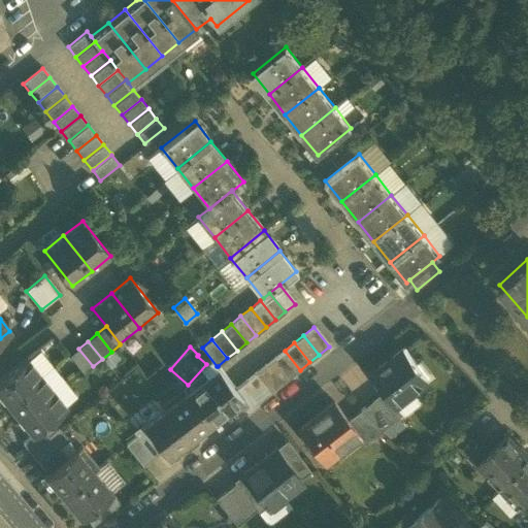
[(93,366),(78,349),(69,356),(84,373),(93,366)]
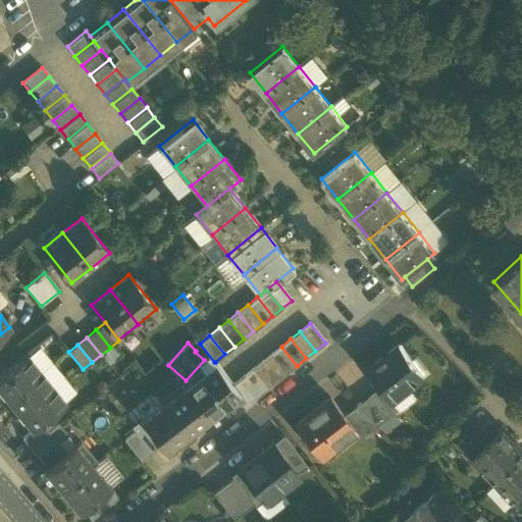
[(424,377),(400,345),(367,370),(380,386),(393,403),(393,402),(399,409),(400,411),(417,397),(410,388),(424,377)]
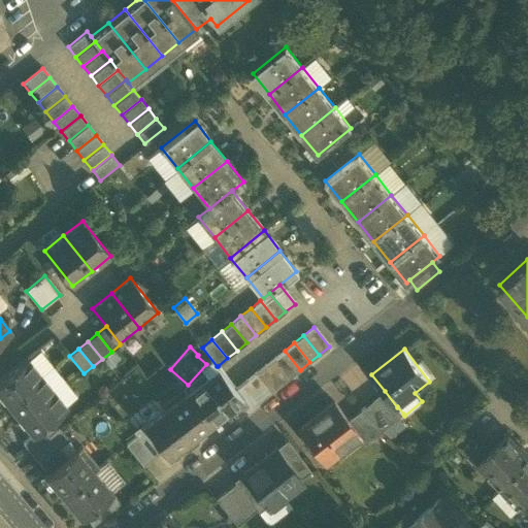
[(300,370),(285,351),(274,358),(290,377),(300,370)]
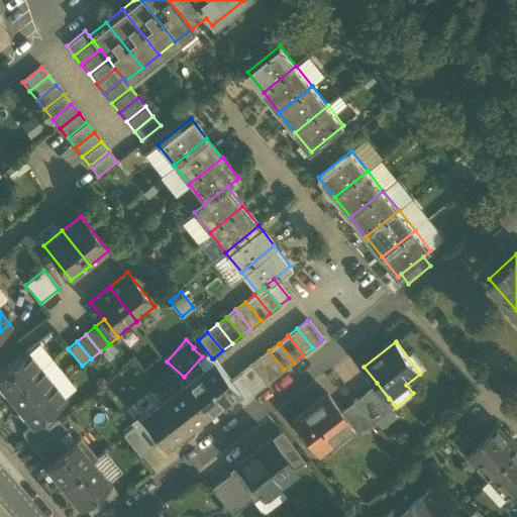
[(284,370),(269,350),(260,357),(275,377),(284,370)]
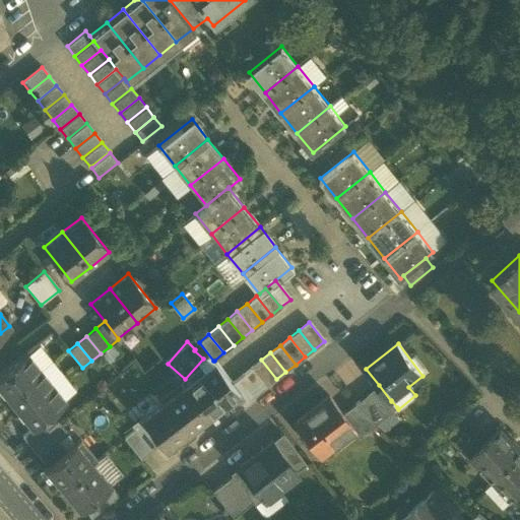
[(27,353),(0,375),(0,387),(7,396),(41,370),(27,353)]
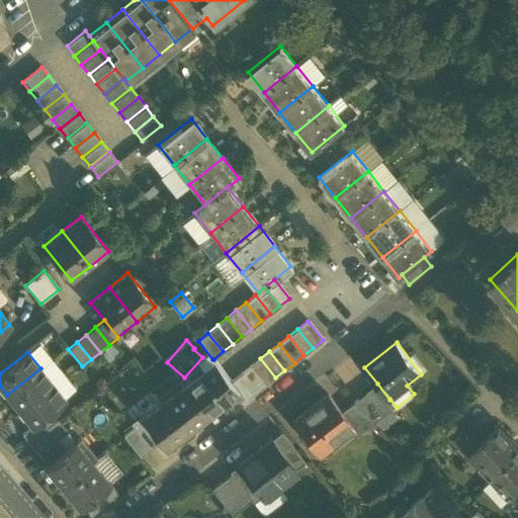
[(275,377),(260,358),(250,366),(265,385),(275,377)]
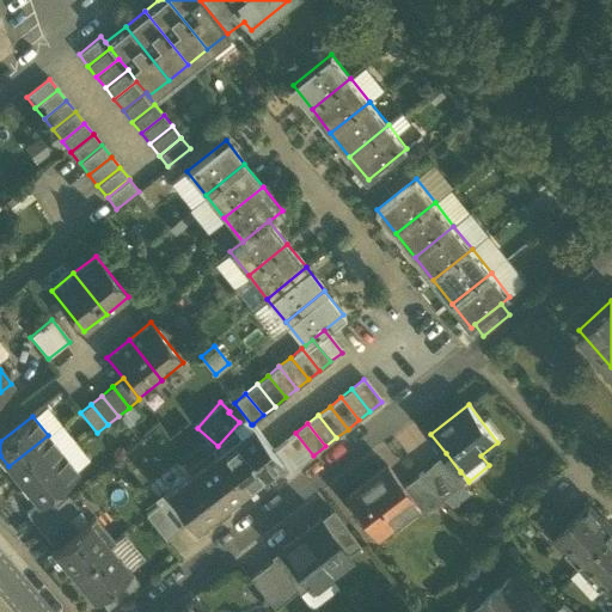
[(273,451),(252,424),(251,424),(240,434),(269,472),(282,463),(273,451)]
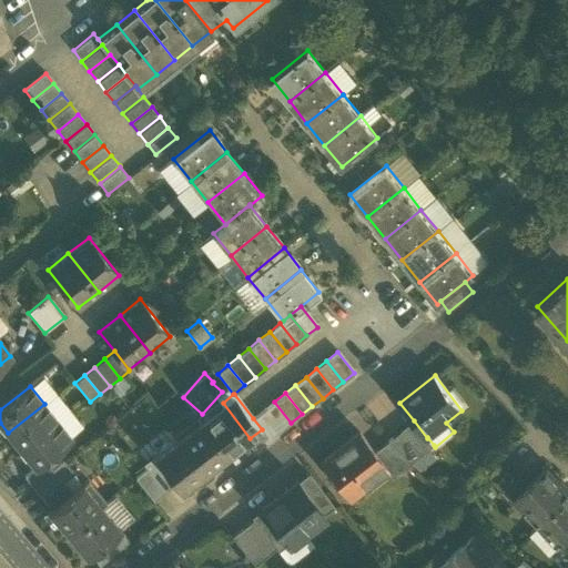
[(291,423),(274,402),(264,409),(281,430),(291,423)]
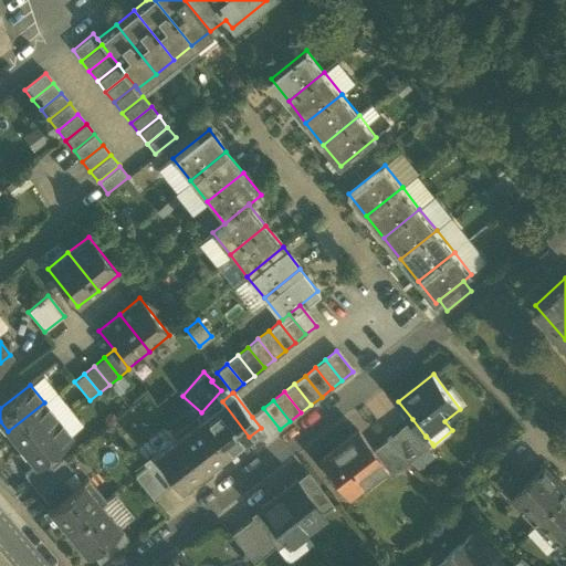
[(249,437),(222,401),(199,419),(227,454),(249,437)]
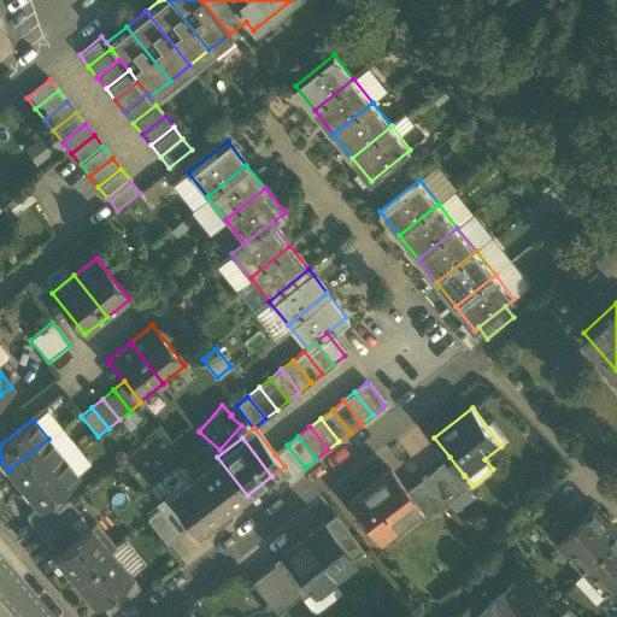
[(48,439),(9,470),(23,488),(63,457),(48,439)]
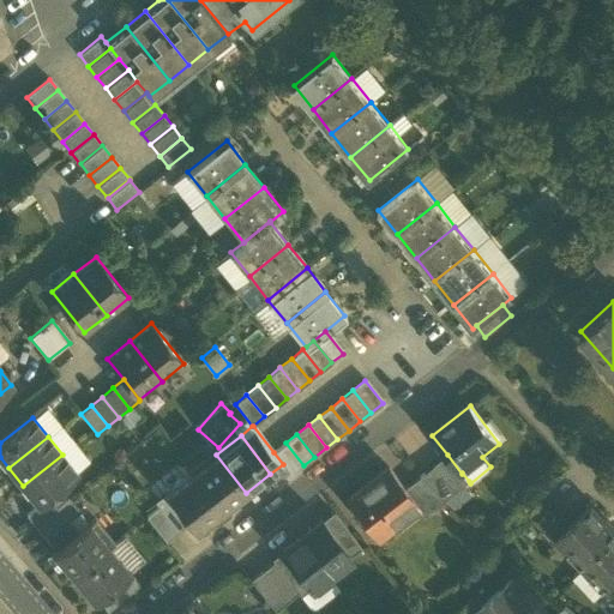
[(304,465),(286,443),(274,452),(283,464),(292,475),(304,465)]
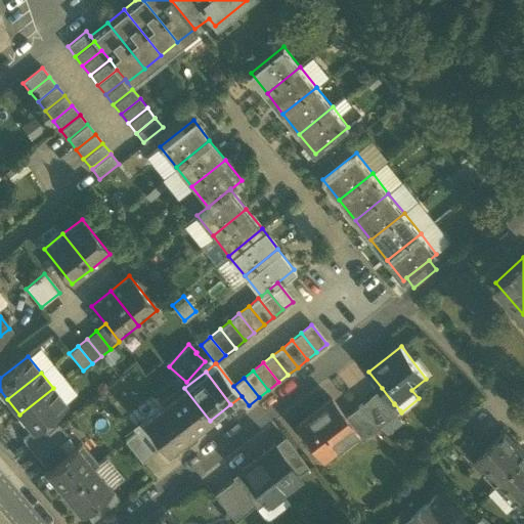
[(53,388),(19,415),(33,431),(40,426),(67,404),(53,388)]
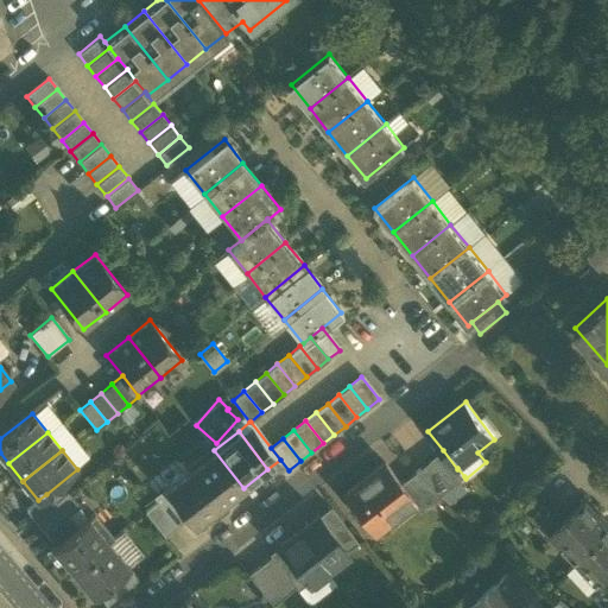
[(244,488),(214,450),(189,469),(219,507),(244,488)]
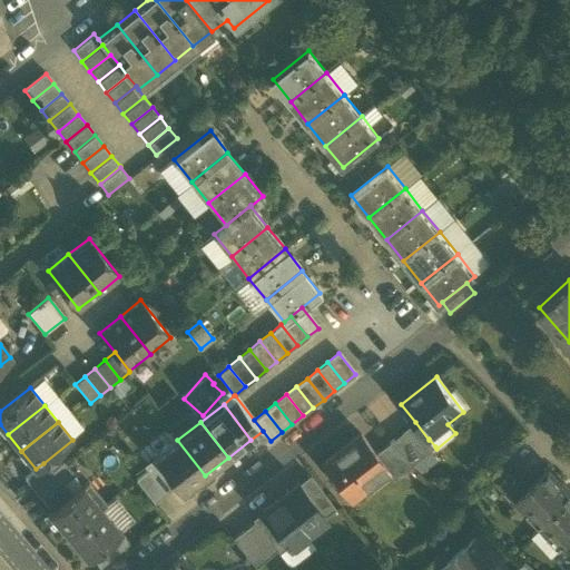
[(429,440),(415,422),(389,443),(411,463),(413,464),(429,451),(435,446),(429,439),(429,440)]
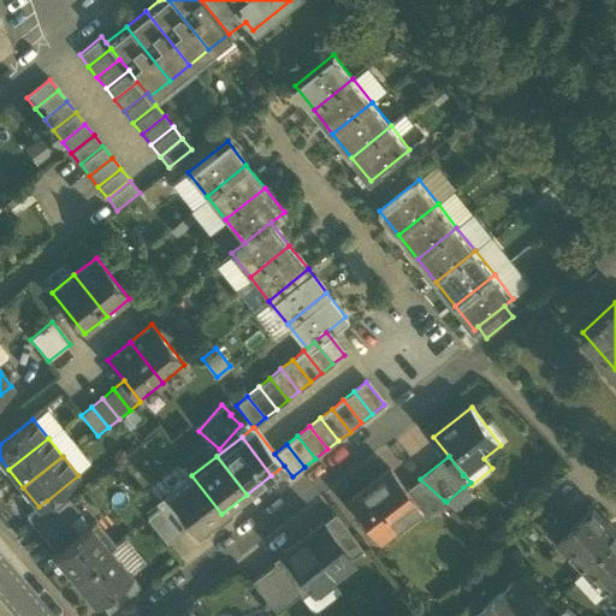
[(406,491),(390,471),(348,503),(378,542),(419,509),(420,509),(406,491)]
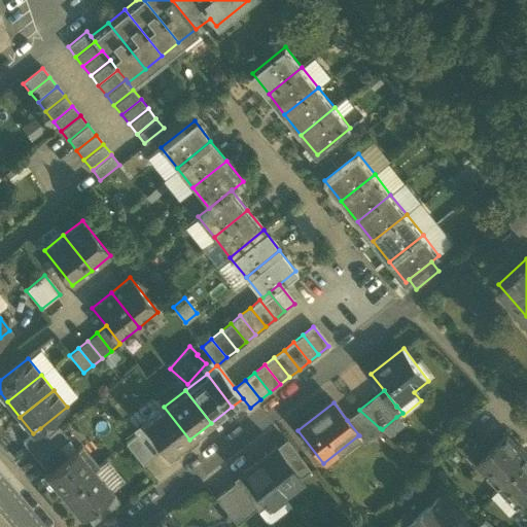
[(164,407),(142,423),(163,450),(168,456),(189,440),(164,407)]
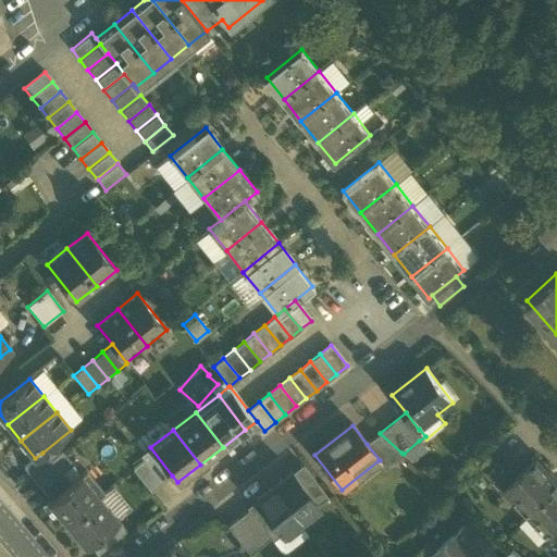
[(401,453),(380,433),(367,444),(380,460),(379,460),(383,467),(401,453)]
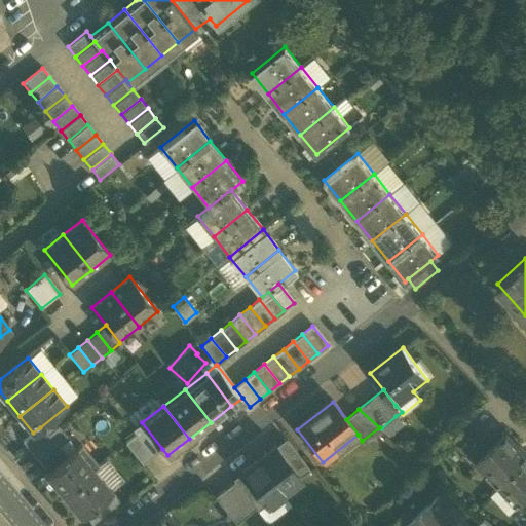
[(396,416),(381,428),(387,435),(402,423),(396,416)]
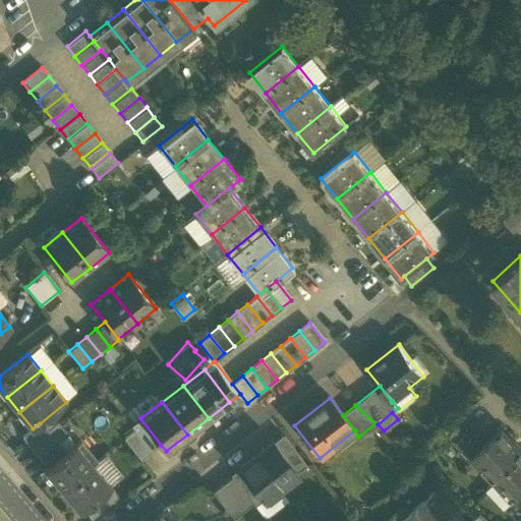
[(161,445),(140,418),(131,426),(133,429),(151,452),(161,445)]
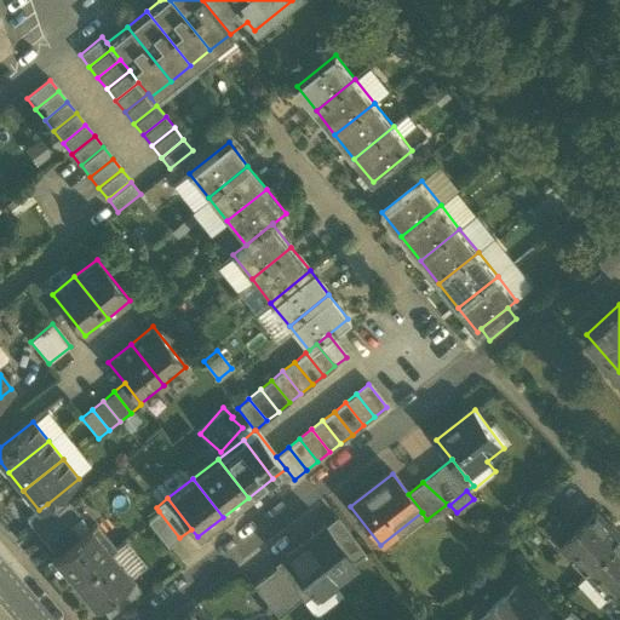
[(39,510),(27,521),(35,532),(57,515),(47,504),(39,510)]
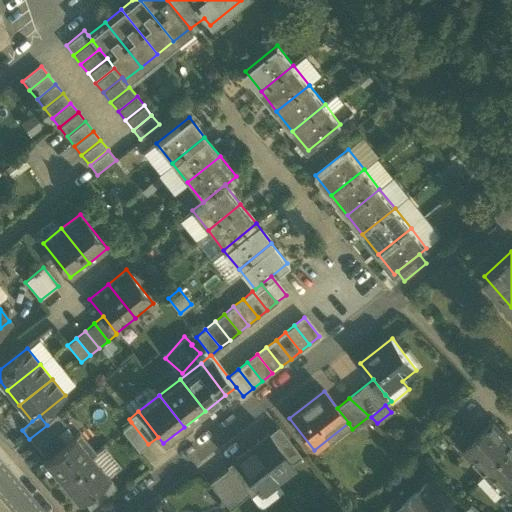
[(47,425),(29,439),(38,449),(59,433),(66,427),(57,416),(47,425)]
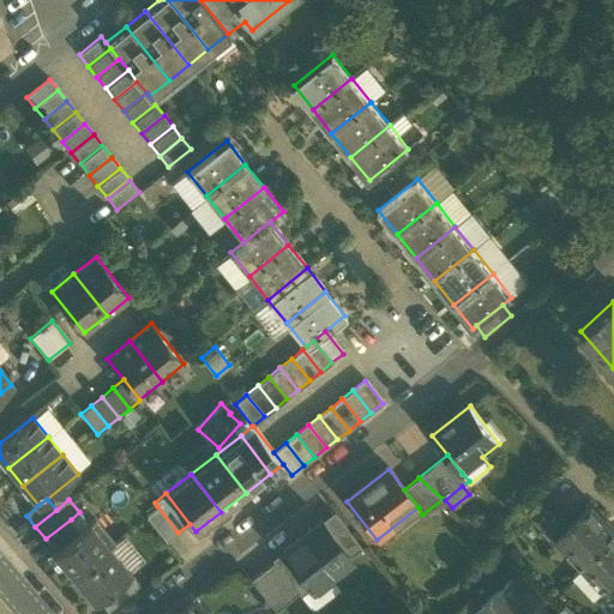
[(178,533),(157,506),(146,517),(166,542),(178,533)]
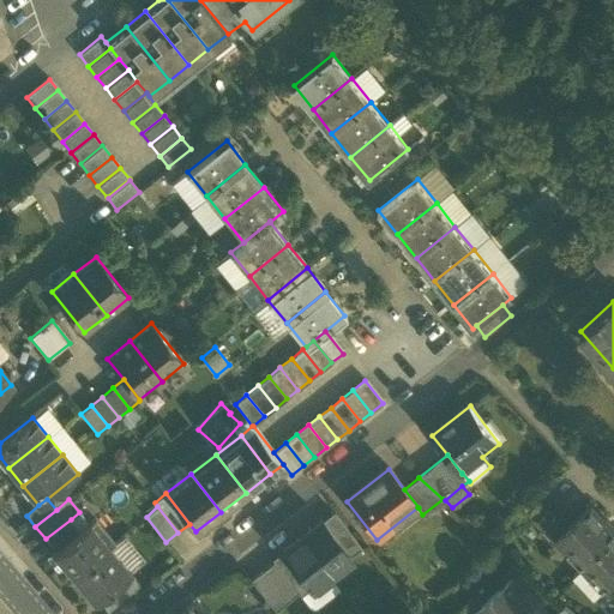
[(613,531),(590,506),(555,540),(605,593),(611,587),(613,583),(613,531)]
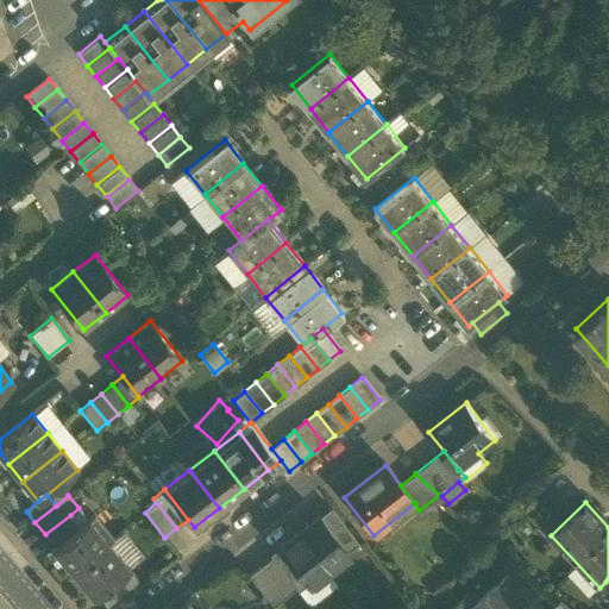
[(358,545),(332,510),(320,520),(346,553),(358,545)]
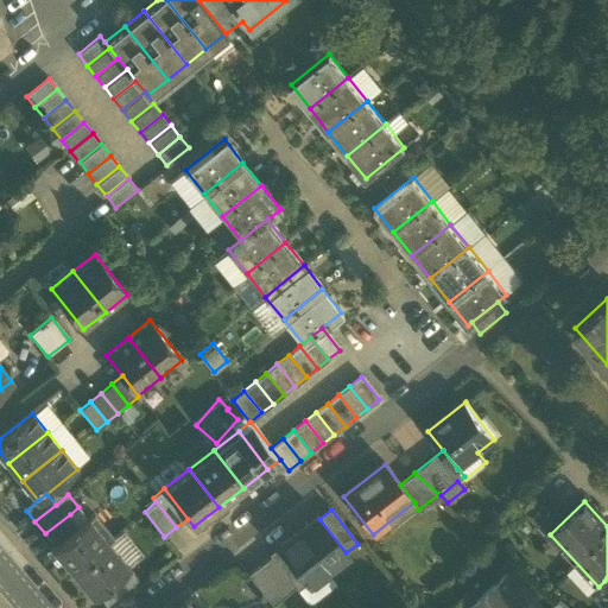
[(70,514),(45,533),(56,545),(80,526),(70,514)]
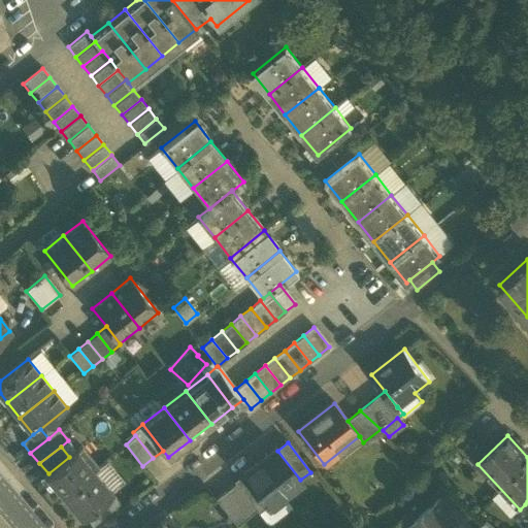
[(48,473),(45,476),(63,497),(95,470),(76,450),(69,457),(48,473)]
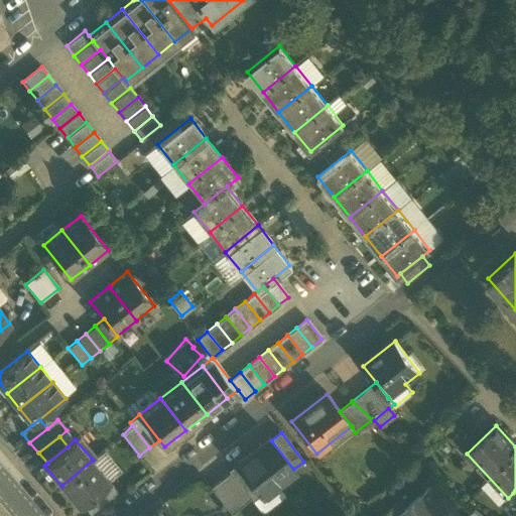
[(293,469),(271,440),(252,456),(249,453),(238,462),(240,465),(262,494),(293,469)]
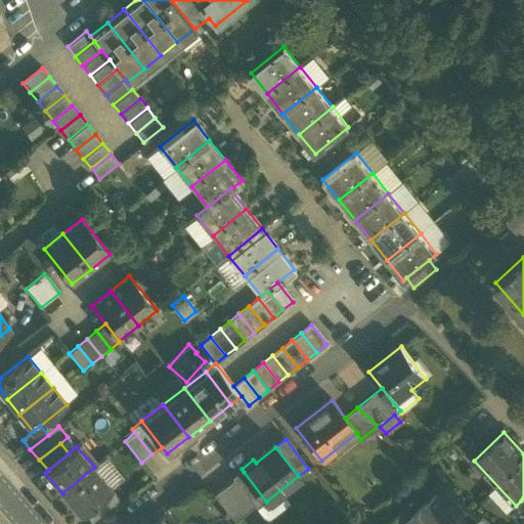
[(94,467),(62,493),(80,515),(83,512),(110,489),(112,488),(94,467)]
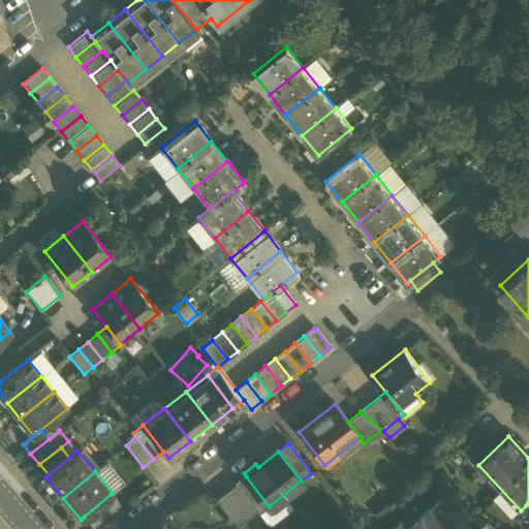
[(269,506),(246,476),(237,485),(251,504),(256,510),(258,514),(269,506)]
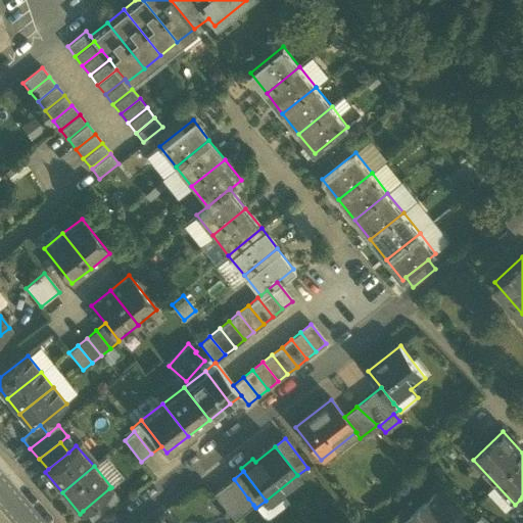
[(233,479),(214,494),(229,514),(248,498),(234,479),(233,479)]
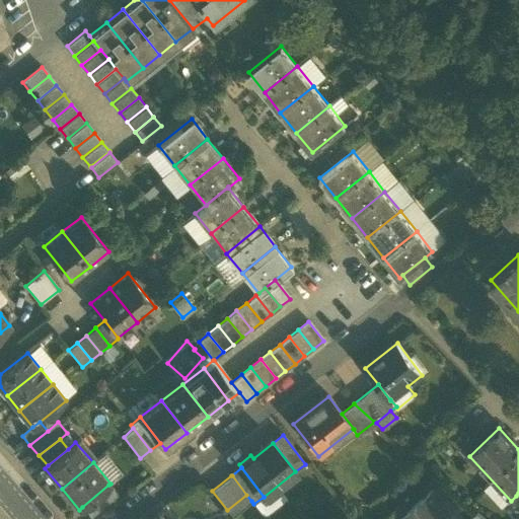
[(108,485),(82,507),(90,517),(117,495),(108,485)]
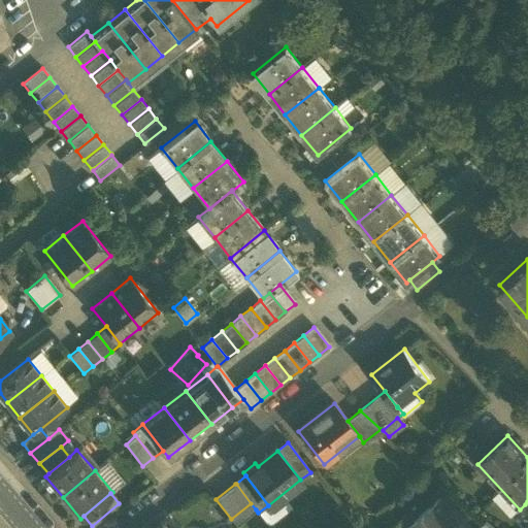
[(470,527),(458,514),(455,516),(440,498),(408,526),(409,527),(470,527)]
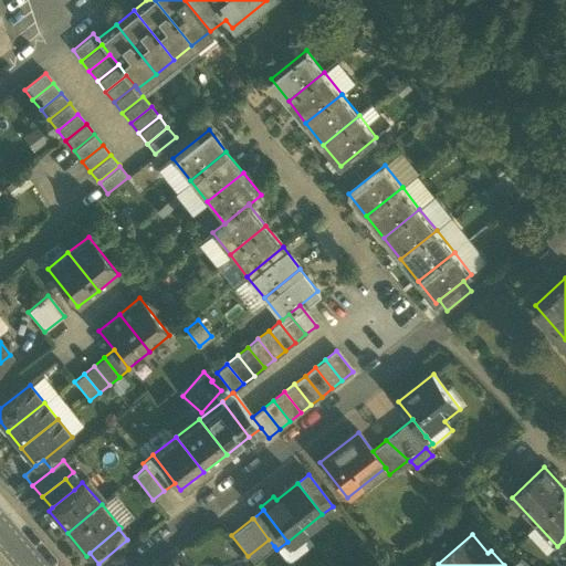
[(269,540),(248,556),(254,564),(274,546),(269,540)]
